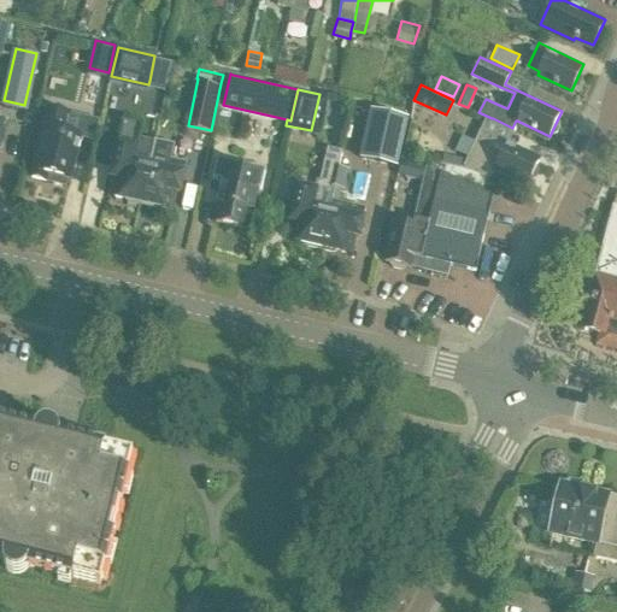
[(71,176),(82,134),(66,130),(71,110),(50,105),(34,174),(48,177),(50,171),(71,176)]
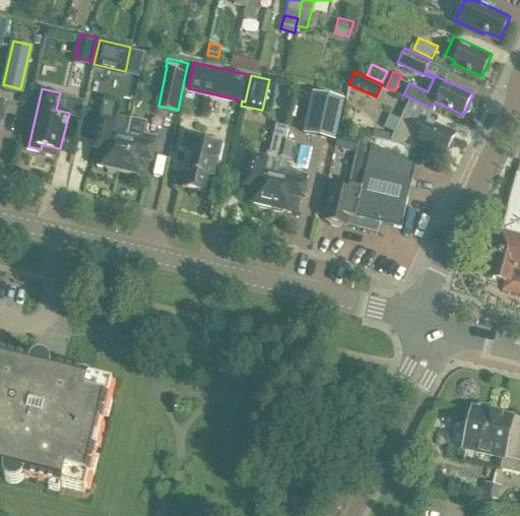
[(312,91),(303,131),(336,138),(344,99),(313,91),(312,90),(312,91)]
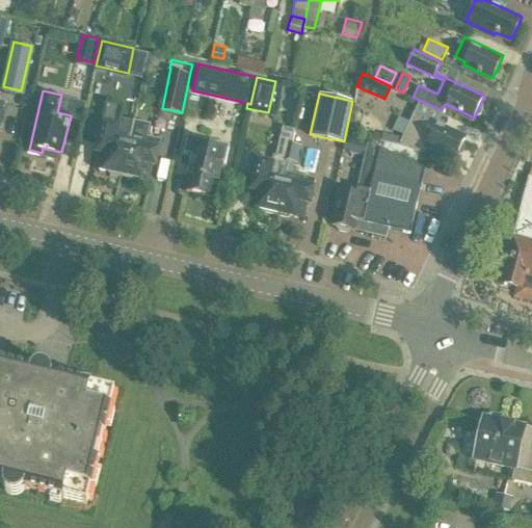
[(107,100),(96,149),(102,150),(98,166),(123,172),(130,139),(129,139),(132,126),(134,117),(133,117),(132,119),(121,115),(123,104),(107,100)]
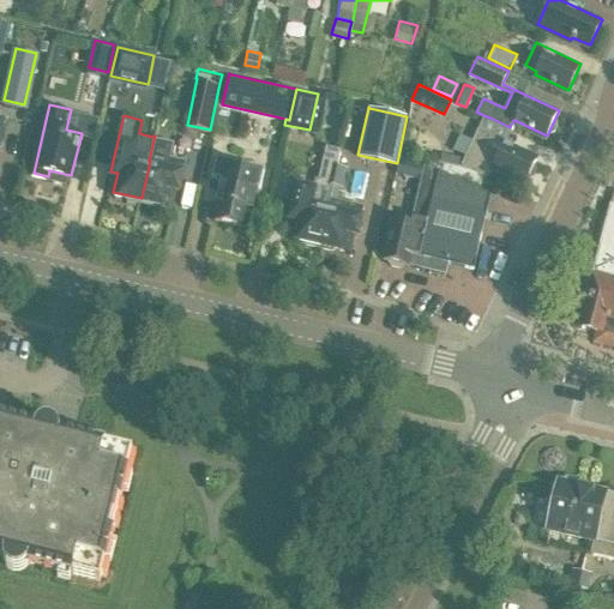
[(492,166),(525,181),(537,155),(477,127),(464,155),(441,151),(440,161),(473,168),(486,174),(487,174),(492,166)]
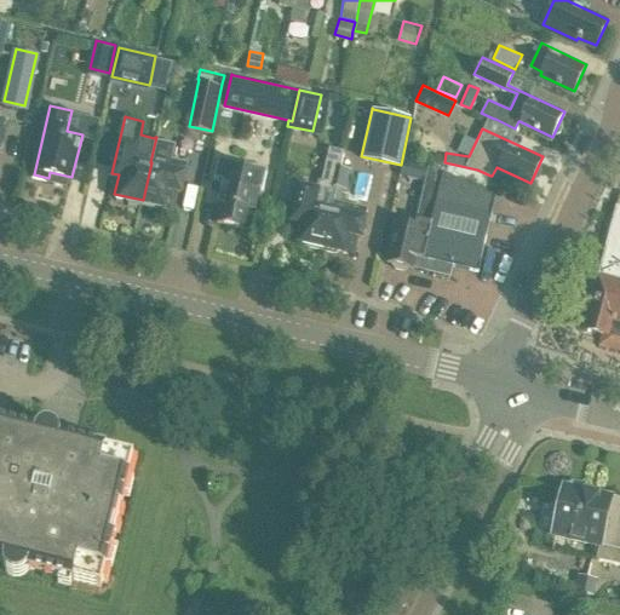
[(151,162),(143,200),(171,206),(174,188),(181,189),(187,160),(172,156),(176,142),(156,137),(154,147),(150,162),(151,162)]
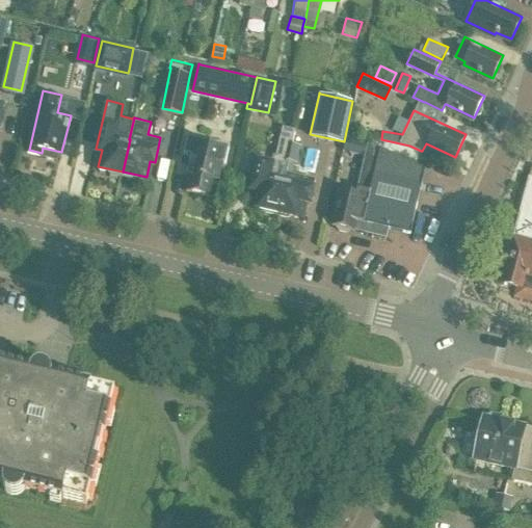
[(256,191),(254,204),(277,209),(285,179),(284,179),(289,158),(290,158),(294,141),(292,141),(295,127),(288,125),(281,153),(274,152),(272,160),(259,157),(251,186),(256,187),(255,190),(256,191)]
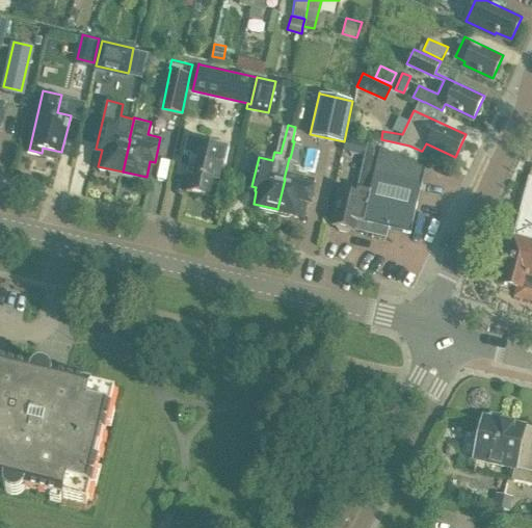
[(188,131),(185,148),(194,151),(189,170),(191,172),(187,187),(213,193),(217,177),(219,177),(223,162),(220,161),(221,156),(227,158),(231,140),(188,131)]
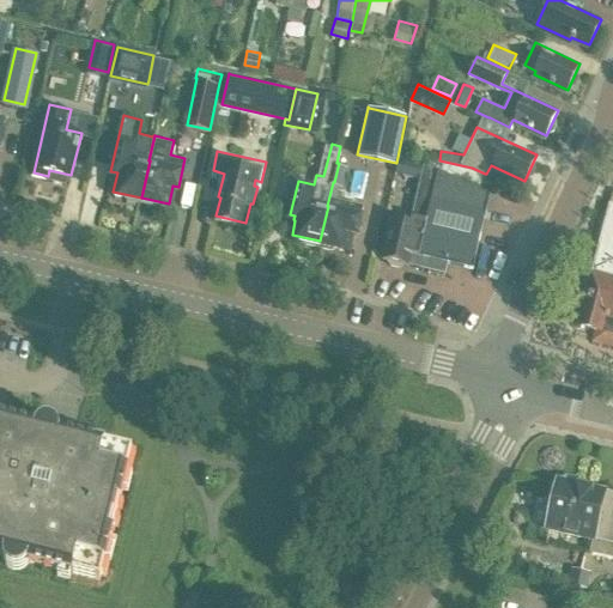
[(398,165),(416,169),(418,159),(400,156),(398,165)]
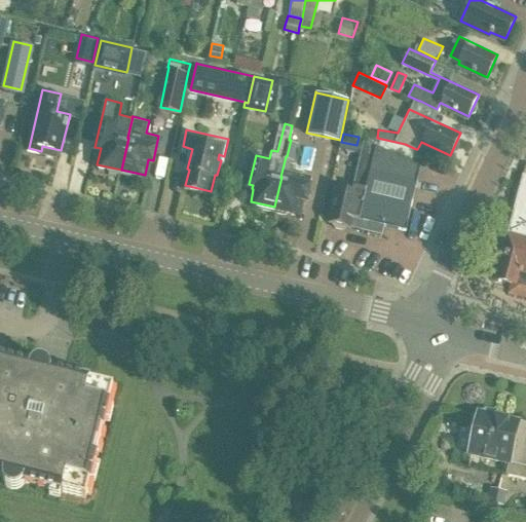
[(384,222),(406,227),(420,165),(411,160),(416,149),(405,144),(377,138),(368,136),(366,141),(363,140),(354,177),(368,180),(361,211),(365,212),(364,218),(362,217),(360,227),(382,232),(384,222)]
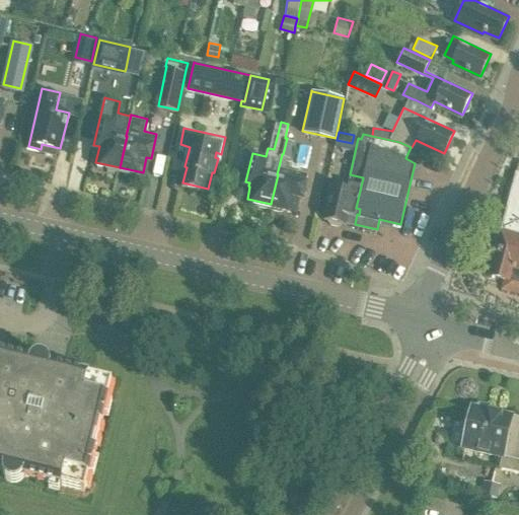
[(295,140),(287,138),(283,154),(291,156),(295,140)]
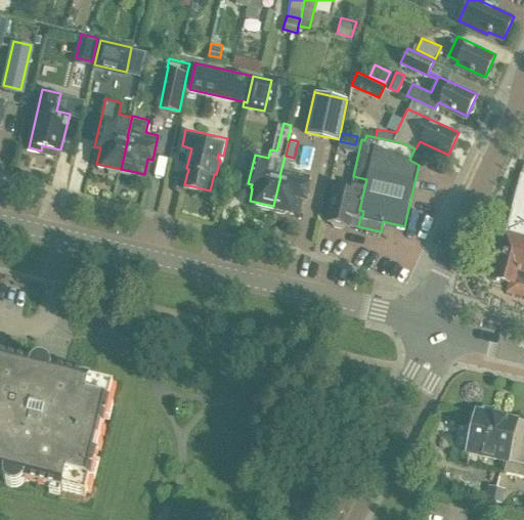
[(280,176),(273,206),(298,211),(301,197),(306,198),(311,173),(297,170),(281,166),(279,176),(280,176)]
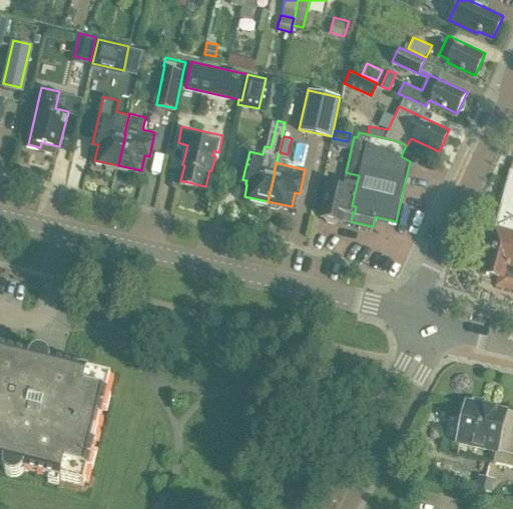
[(512,165),(510,165),(484,266),(487,270),(512,277),(512,165)]
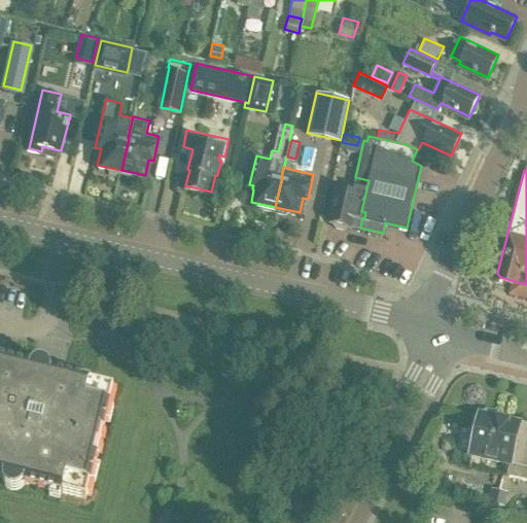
[(353,215),(362,217),(364,218),(365,212),(361,211),(369,180),(355,177),(352,189),(338,186),(330,220),(351,224),(353,215)]
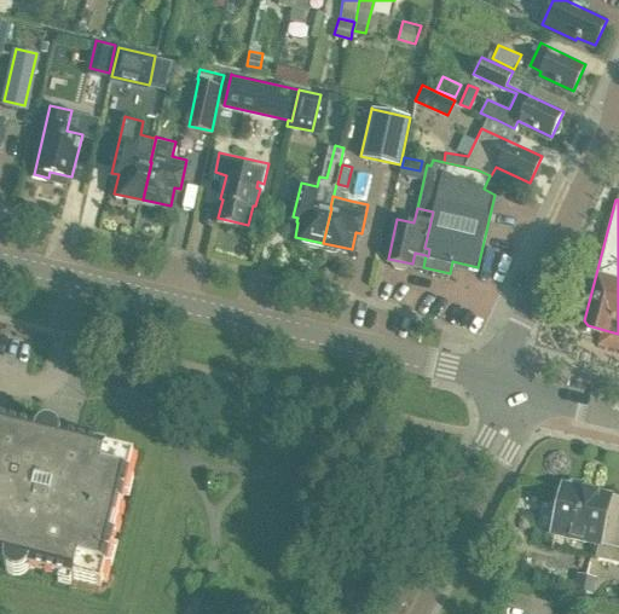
[(24,569),(28,565),(100,583),(132,453),(0,418),(0,557),(3,559),(4,565),(7,569),(12,572),(18,572),(24,569)]
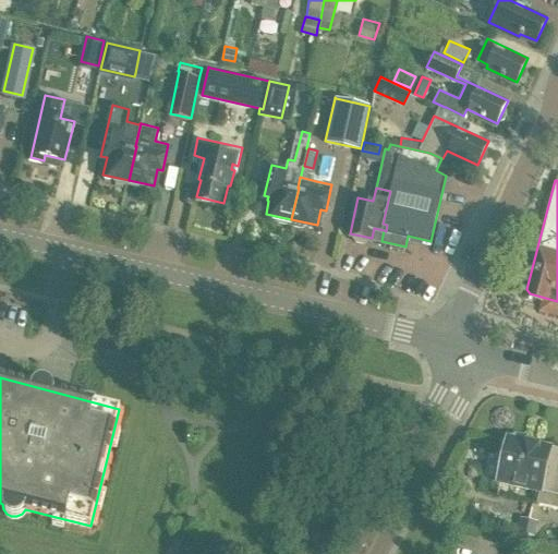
[(497,478),(540,489),(541,489),(550,444),(508,434),(497,478)]
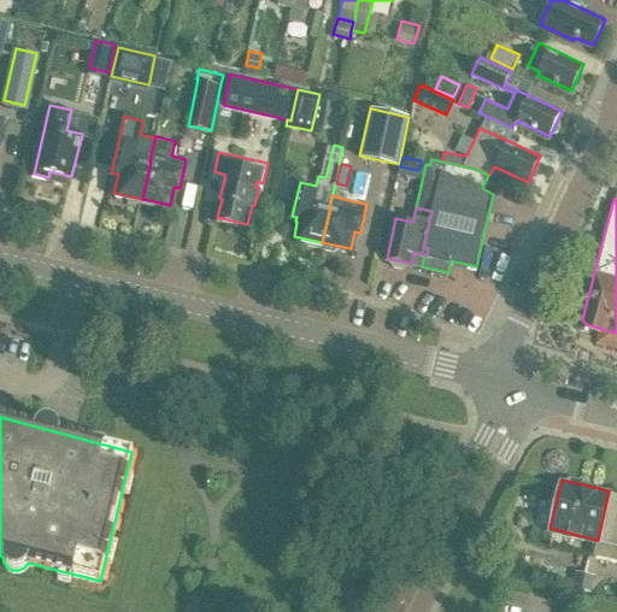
[(616,492),(609,490),(598,540),(597,540),(593,554),(616,559),(616,492)]
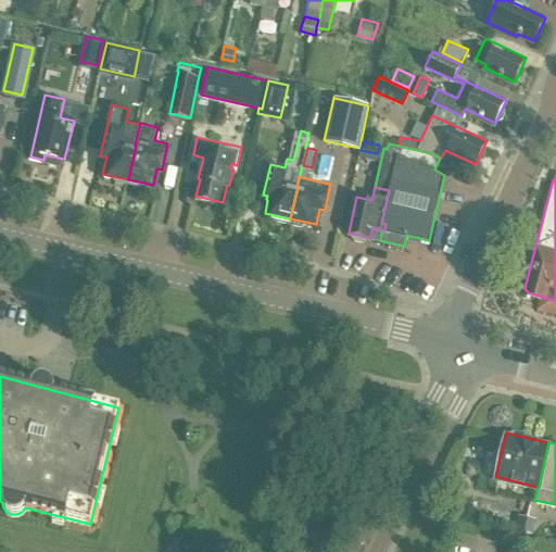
[(522,530),(527,515),(518,513),(515,528),(522,530)]
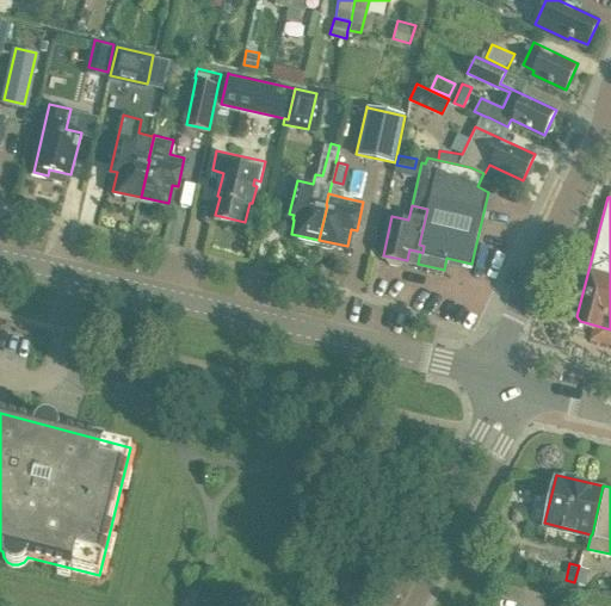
[(585,585),(588,568),(579,566),(574,582),(585,585)]
